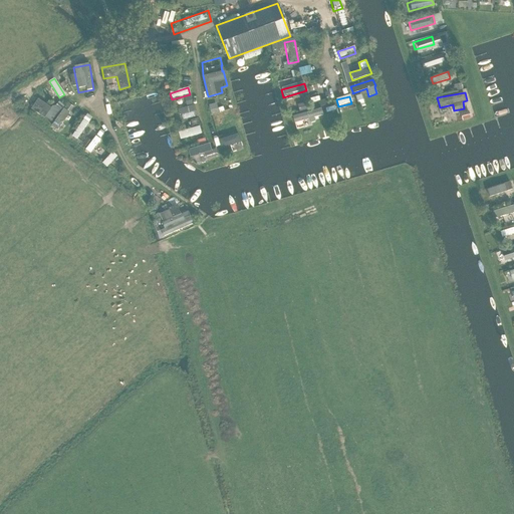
[(38,101),(34,107),(46,115),(50,109),(38,101)]
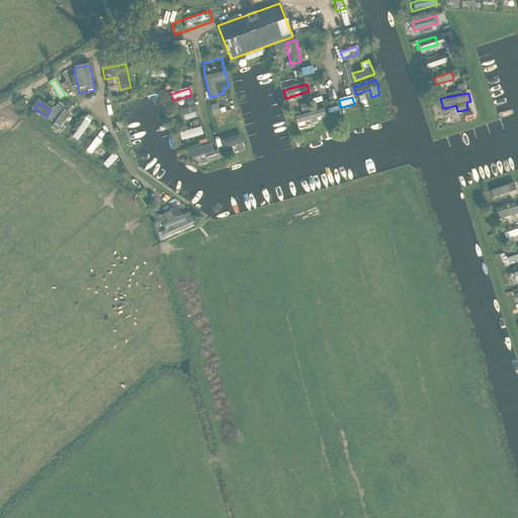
[(211,104),(213,114),(222,112),(220,102),(211,104)]
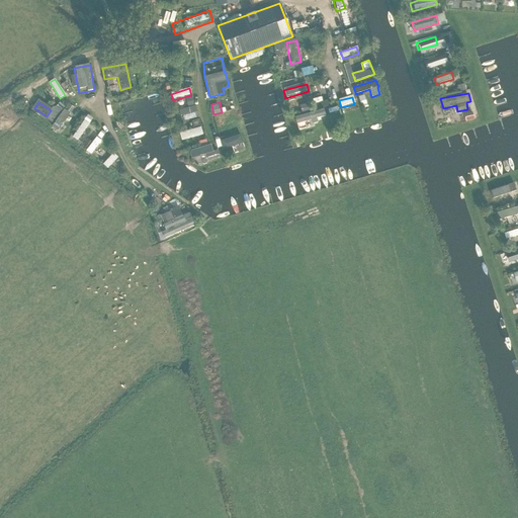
[(303,112),(310,110),(308,102),(300,104),(303,112)]
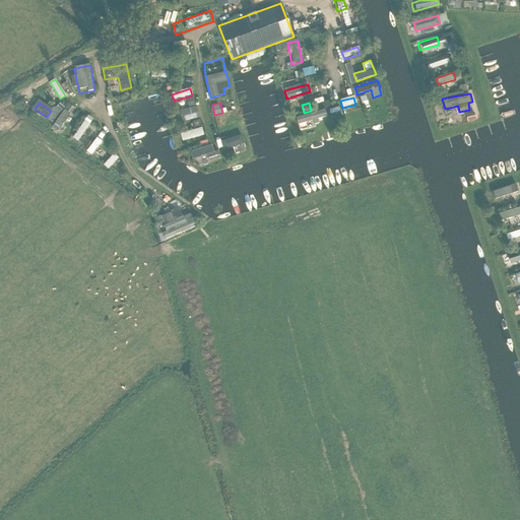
[(179,113),(180,119),(197,114),(195,108),(179,113)]
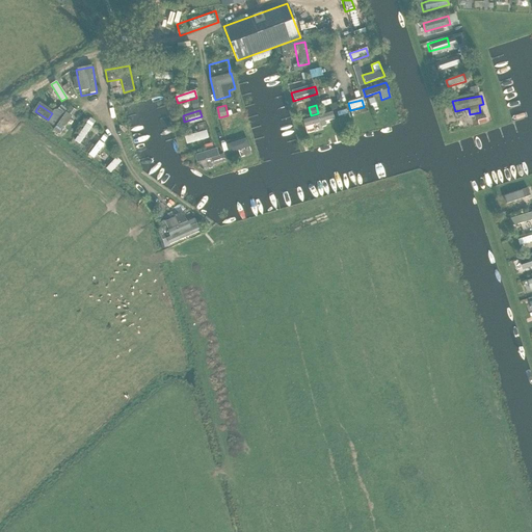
[(333,113),(302,122),(304,130),(335,122),(333,113)]
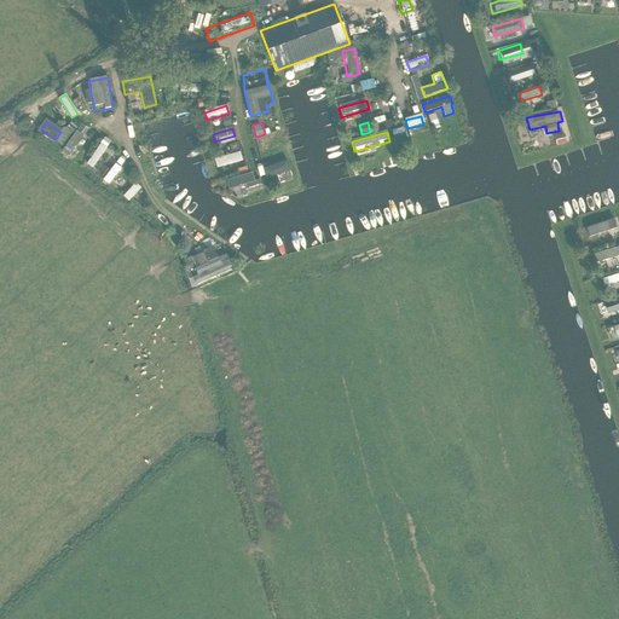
[(70,157),(81,139),(73,133),(62,151),(70,157)]
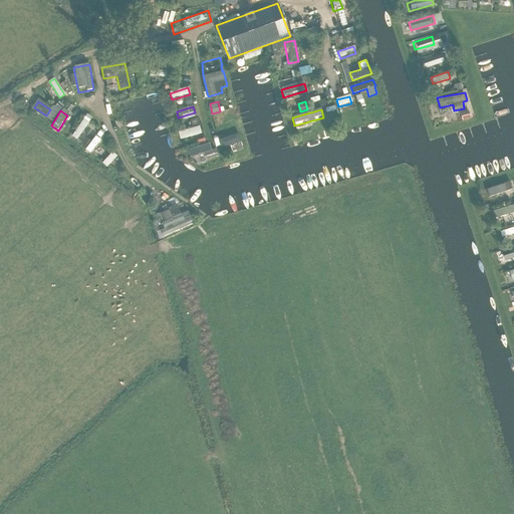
[(239,112),(212,120),(218,139),(244,132),(239,112)]
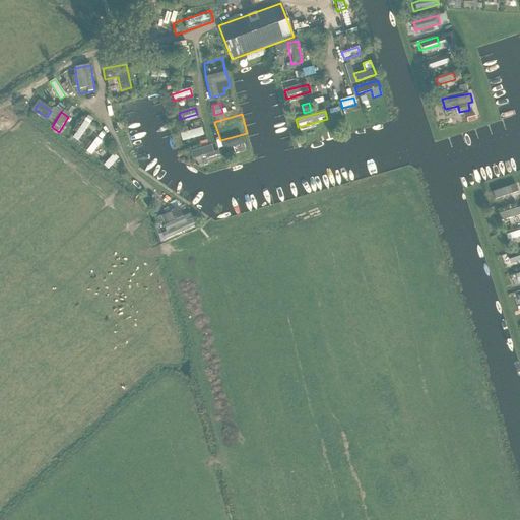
[(82,122),(72,138),(77,141),(88,126),(82,122)]
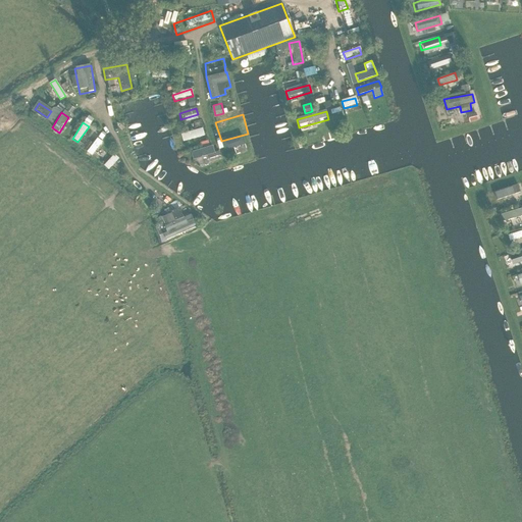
[(180,136),(183,143),(204,137),(202,129),(180,136)]
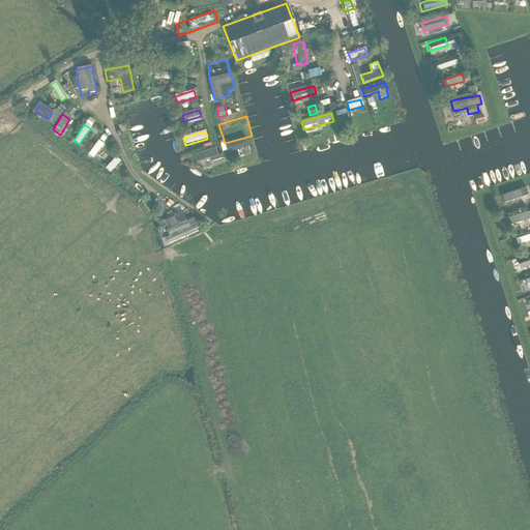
[(246,138),(226,144),(229,153),(249,146),(246,138)]
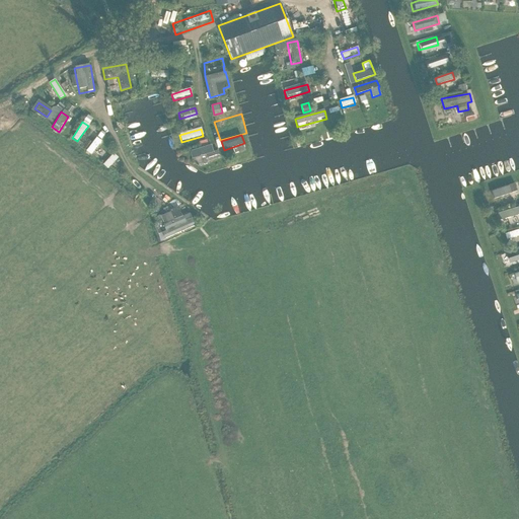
[(97,137),(86,152),(91,156),(101,141),(97,137)]
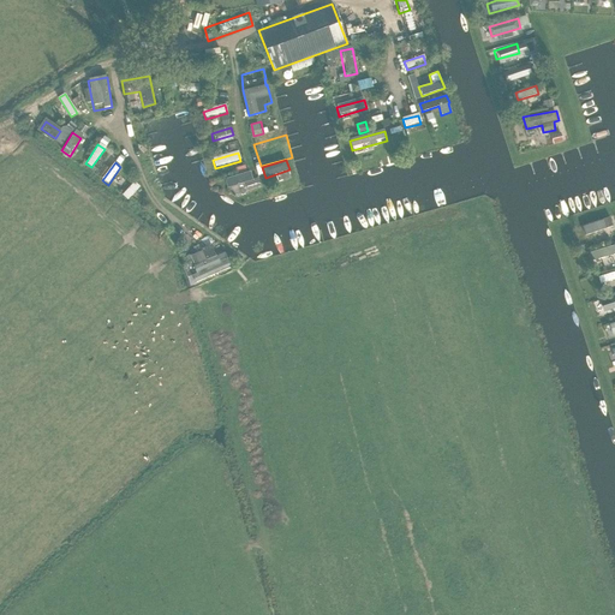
[(225,179),(228,189),(254,180),(251,171),(248,172),(225,179)]
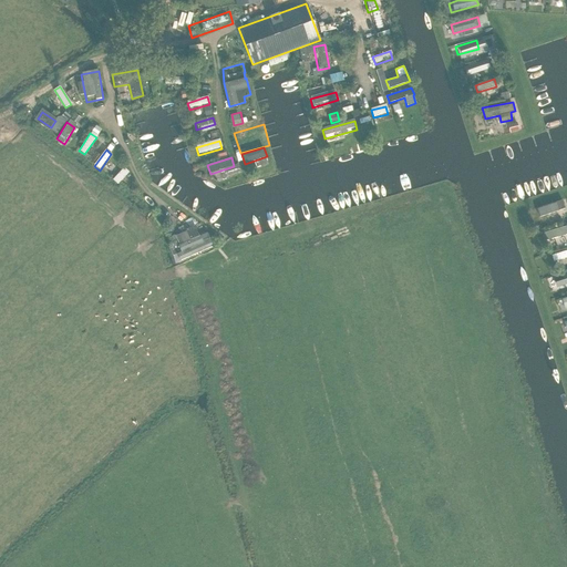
[(123,168),(112,181),(117,185),(129,173),(123,168)]
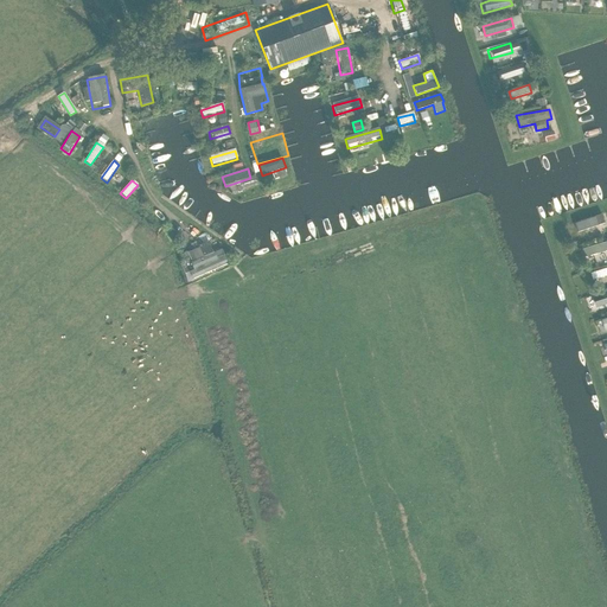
[(575,223),(579,231),(606,222),(602,213),(575,223)]
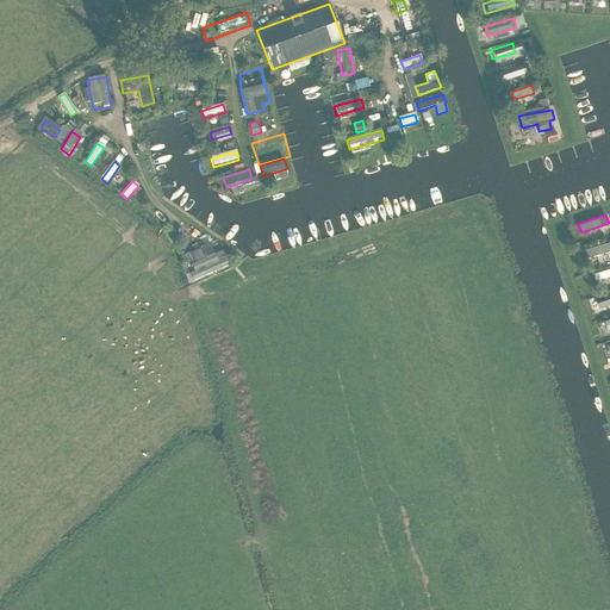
[(609,242),(586,249),(589,257),(609,253),(609,242)]
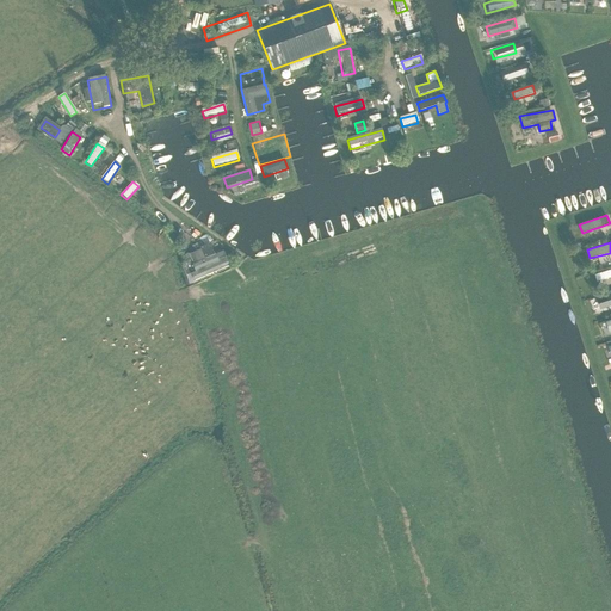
[(187,258),(193,275),(218,265),(213,248),(187,258)]
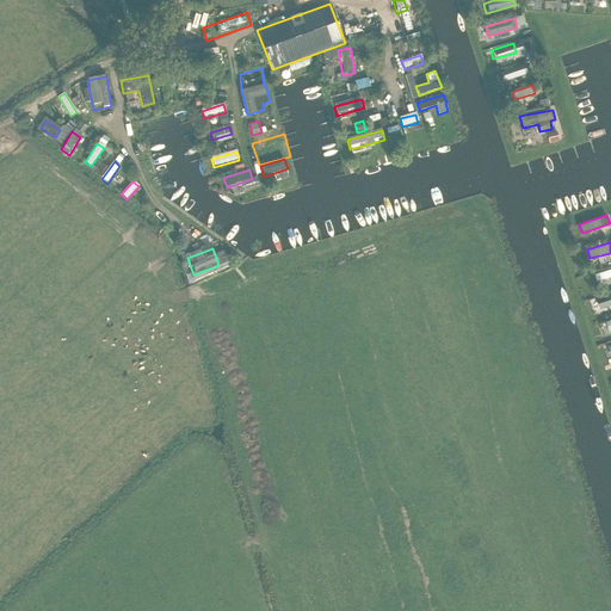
[(597,281),(610,277),(610,269),(596,272),(597,281)]
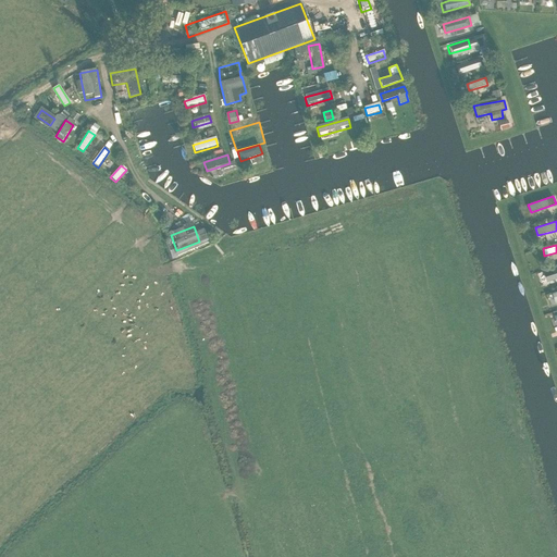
[(546,281),(556,277),(556,269),(544,272),(546,281)]
